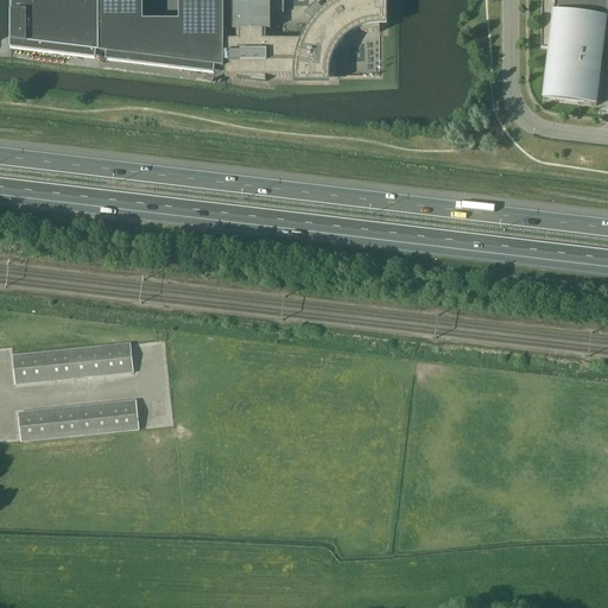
[(7,0),(8,46),(97,57),(97,50),(97,48),(96,0),(7,0)]
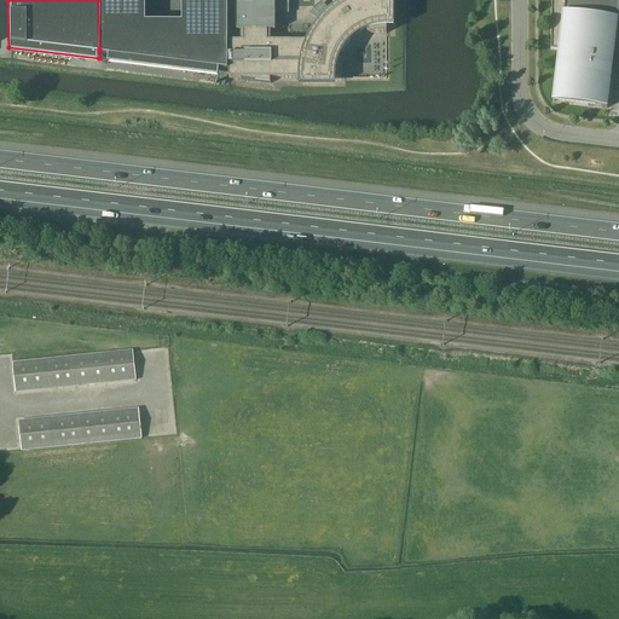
[(145,0),(98,0),(99,48),(99,51),(99,58),(229,74),(229,67),(226,0),(181,0),(183,17),(183,23),(146,23),(146,17),(145,0)]
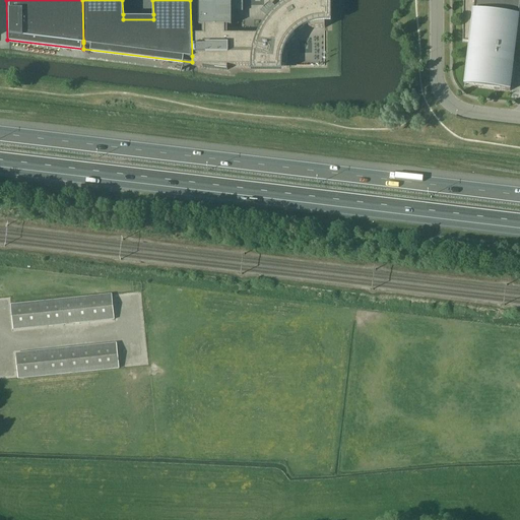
[(199,0),(199,26),(202,26),(202,36),(193,36),(193,67),(202,67),(202,68),(228,71),(228,67),(287,67),(287,51),(285,51),(287,47),(289,44),(291,41),(294,38),(297,36),(299,33),(302,30),(306,28),(309,27),(309,28),(325,28),(325,0),(293,0),(288,2),(282,6),(277,10),(274,13),(272,15),(269,19),(266,22),(264,25),(261,29),(258,36),(228,36),(228,26),(232,26),(232,11),(242,11),(242,0),(199,0)]
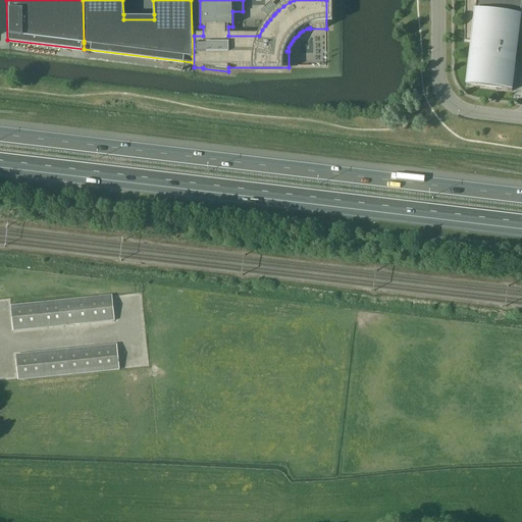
[(512,92),(521,8),(521,0),(465,0),(465,42),(472,43),(467,87),(512,92)]
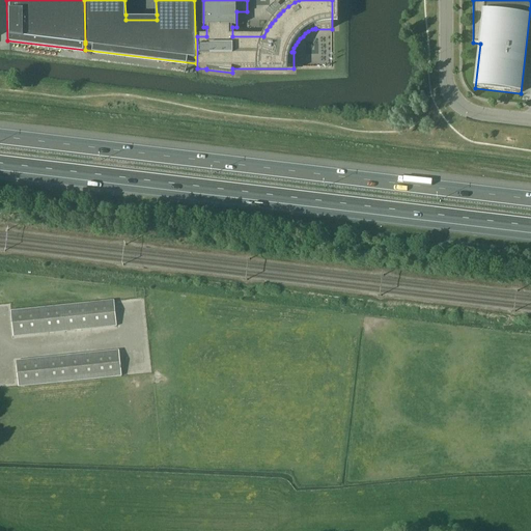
[(114,301),(10,311),(14,337),(116,327),(114,301)]
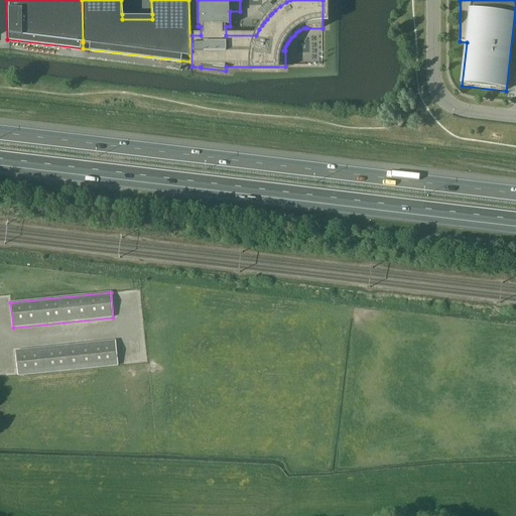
[(116,341),(15,351),(17,376),(118,366),(116,341)]
